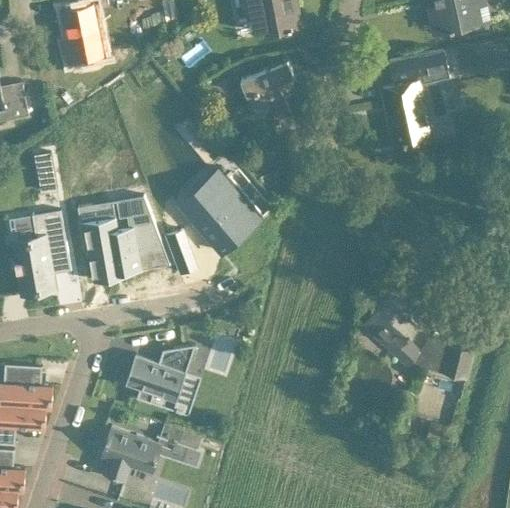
[(245,0),(252,35),(265,32),(265,34),(279,31),(299,27),(295,8),(291,9),(289,0),(245,0)]
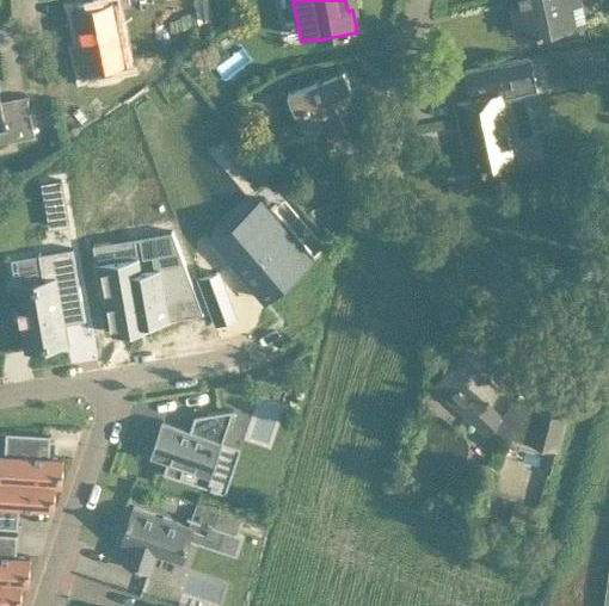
[(576,0),(517,0),(526,39),(571,30),(567,10),(577,7),(576,0)]
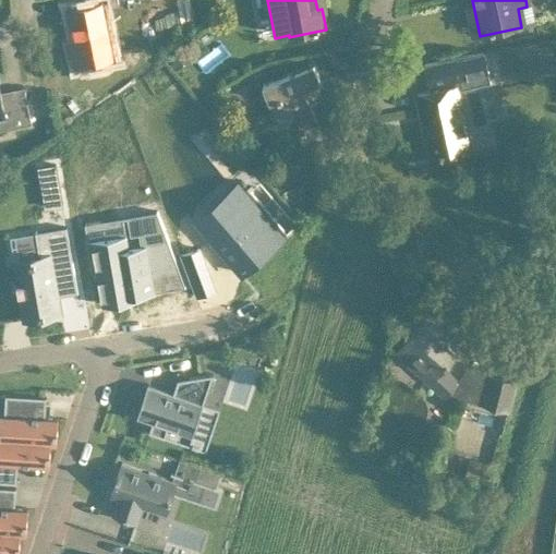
[(99,5),(89,8),(68,12),(74,45),(69,46),(74,70),(111,62),(99,5)]
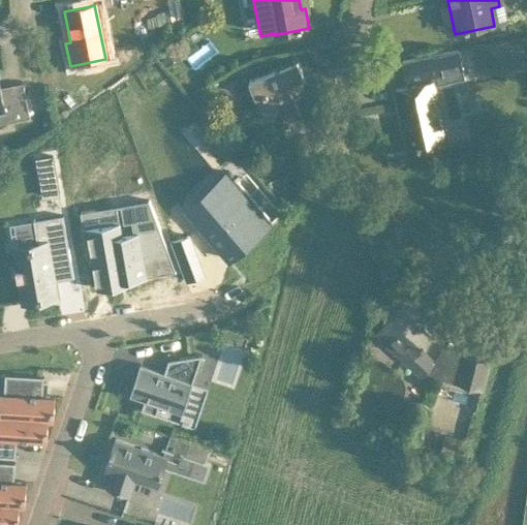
[(457,54),(401,65),(406,85),(435,79),(437,89),(464,83),(457,54)]
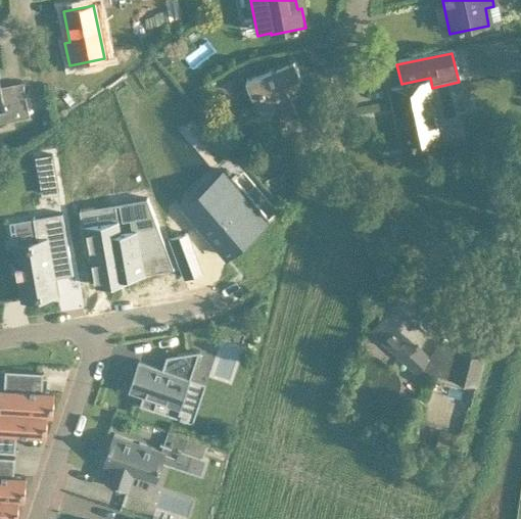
[(257,112),(273,106),(280,125),(295,119),(285,91),(286,90),(285,86),(299,80),(292,63),(268,73),(264,63),(250,69),(254,79),(244,83),(257,112)]
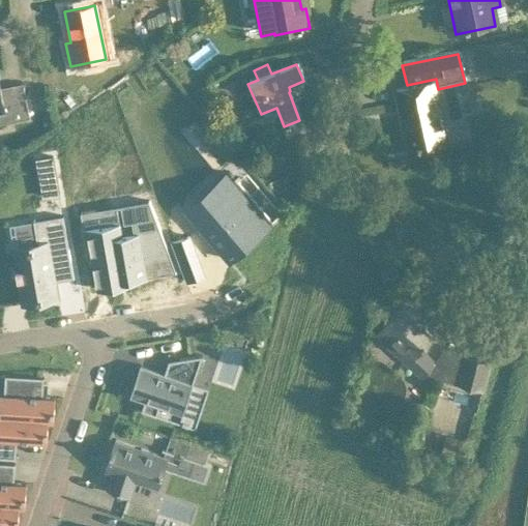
[(431,85),(415,88),(394,93),(409,153),(445,145),(431,85)]
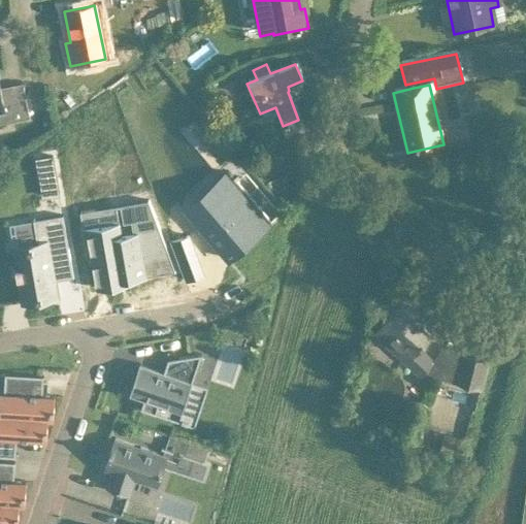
[(0,127),(28,122),(25,106),(21,87),(19,87),(21,96),(0,100),(0,127)]
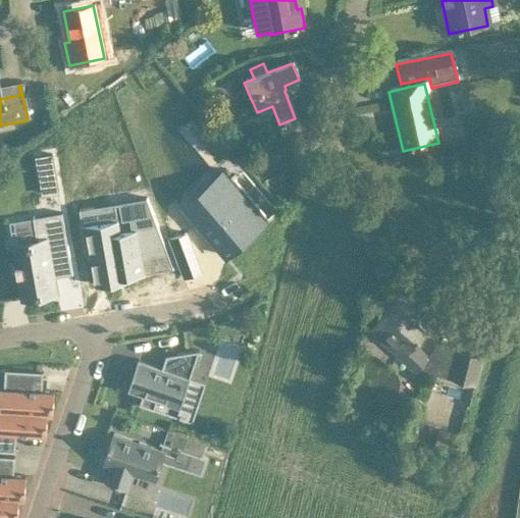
[(51,154),(36,157),(42,195),(57,193),(51,154)]
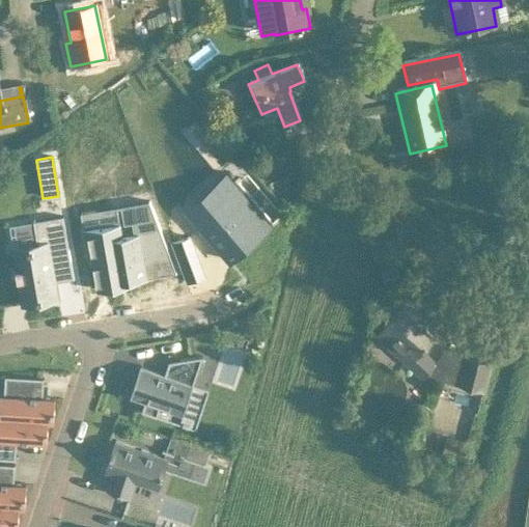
[(241,182),(233,173),(227,178),(234,187),(241,182)]
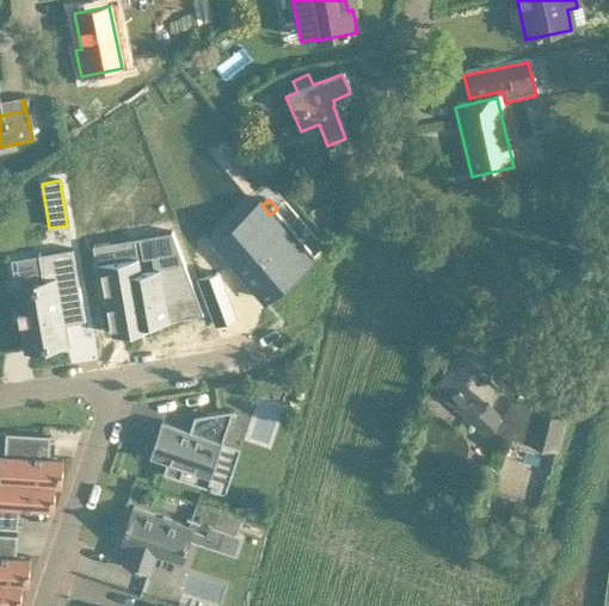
[(333,215),(330,224),(343,229),(348,215),(338,211),(333,215)]
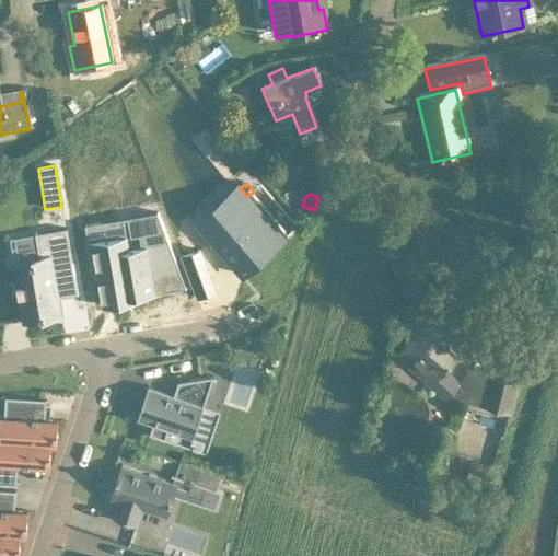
[(247,197),(205,234),(242,278),(285,241),(247,197)]
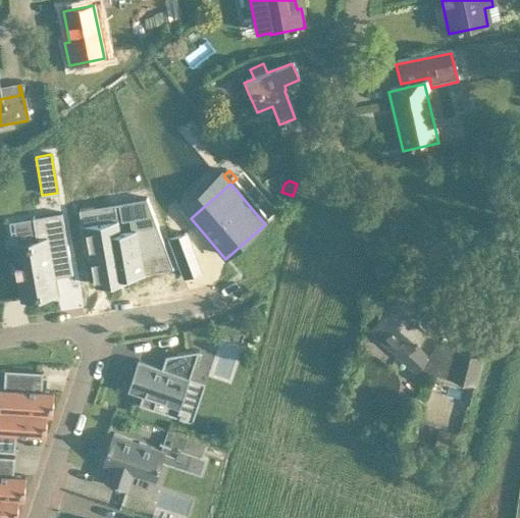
[(116,222),(81,228),(86,259),(89,258),(95,289),(115,285),(114,280),(126,278),(143,275),(140,255),(164,251),(146,200),(117,205),(120,222),(128,221),(131,232),(118,235),(116,222)]
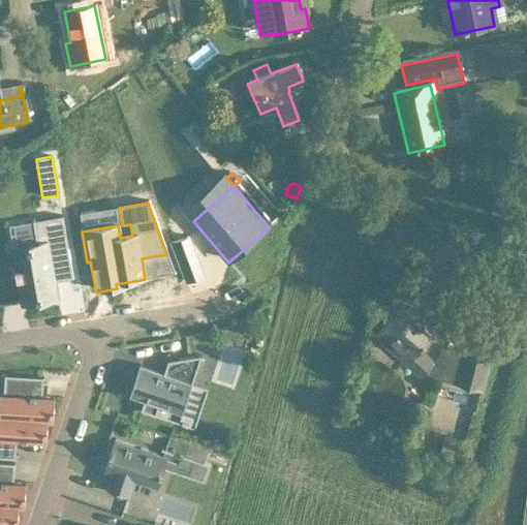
[(19,271),(13,272),(16,282),(18,281),(22,303),(56,298),(52,275),(69,273),(70,278),(72,278),(62,216),(32,221),(36,245),(16,249),(19,271)]
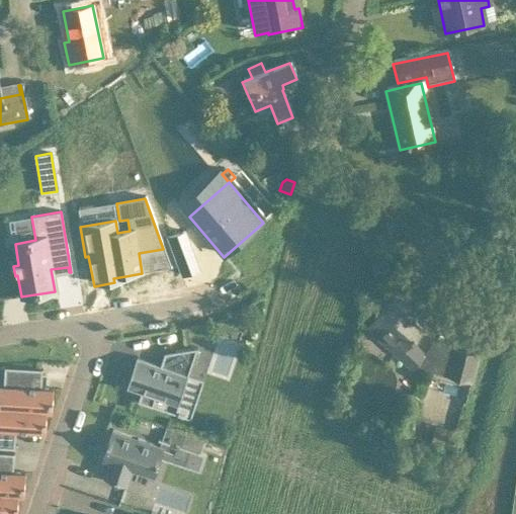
[(190,252),(183,234),(166,240),(173,259),(190,252)]
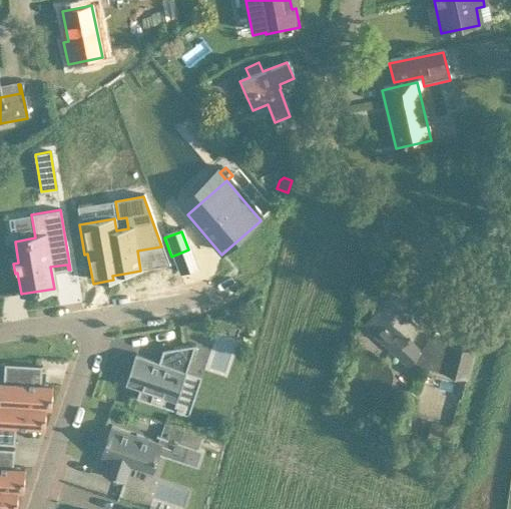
[(374,316),(372,318),(361,331),(407,373),(413,366),(423,356),(407,341),(418,329),(388,301),(374,316)]
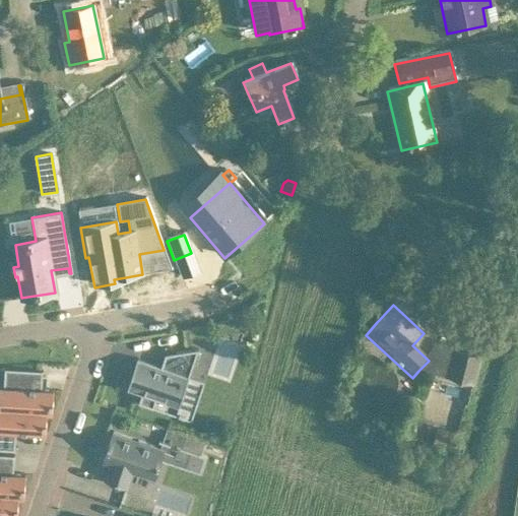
[(140,397),(137,405),(152,410),(155,402),(178,409),(197,351),(164,357),(159,370),(136,362),(126,392),(140,397)]
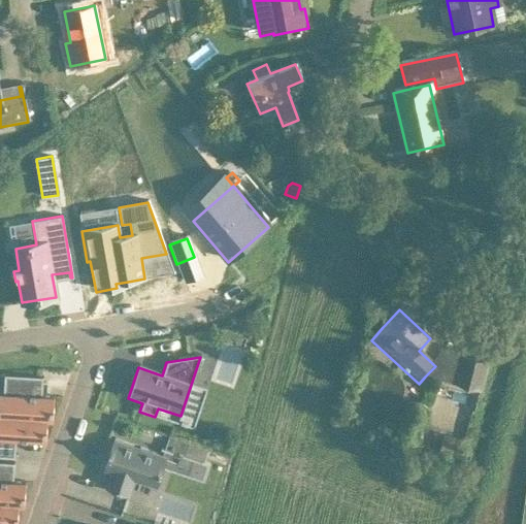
[(441,359),(435,366),(425,377),(480,391),(486,365),(462,359),(461,364),(441,359)]
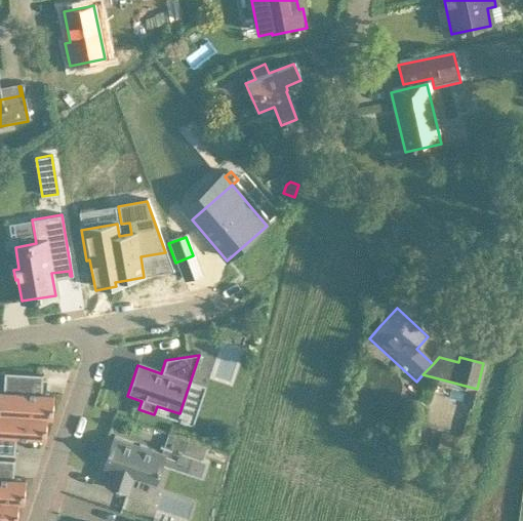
[(3,375),(2,394),(0,394),(0,414),(51,418),(53,397),(40,396),(41,377),(3,375)]
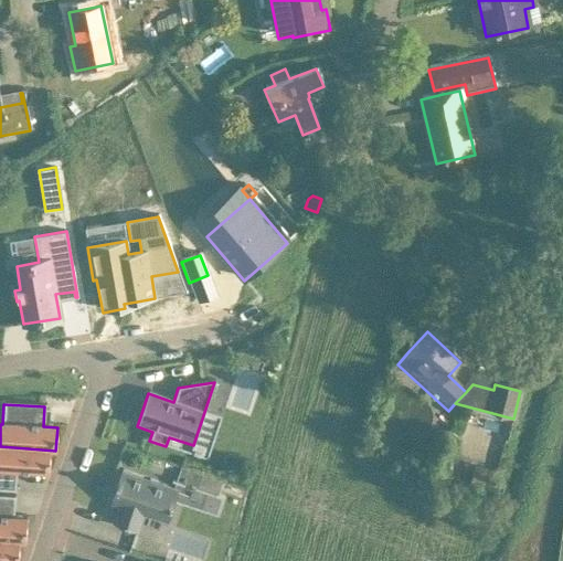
[(55,453),(55,451),(0,446),(0,491),(14,493),(16,473),(49,475),(50,452),(55,453)]
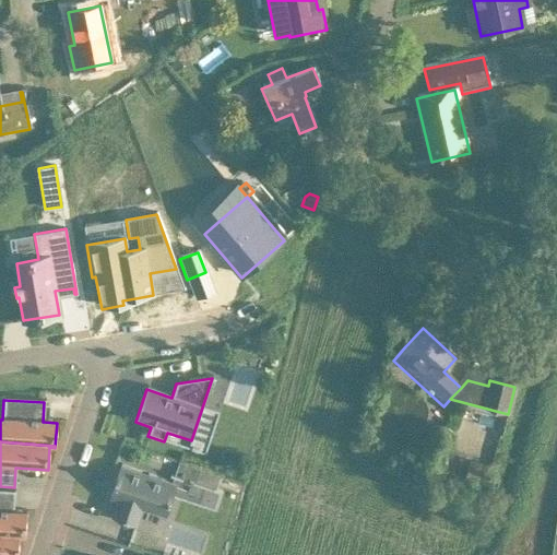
[(489,470),(467,463),(462,484),(484,489),(489,470)]
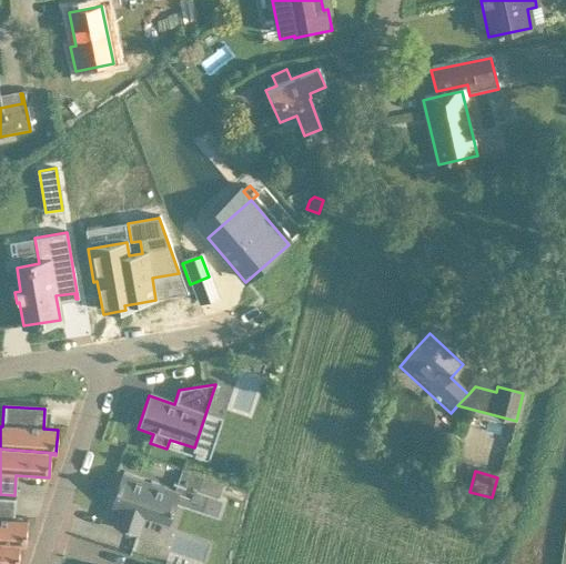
[(172,485),(171,486),(175,487),(180,490),(179,494),(175,505),(216,520),(222,503),(223,504),(224,502),(218,500),(222,485),(181,472),(175,486),(172,485)]
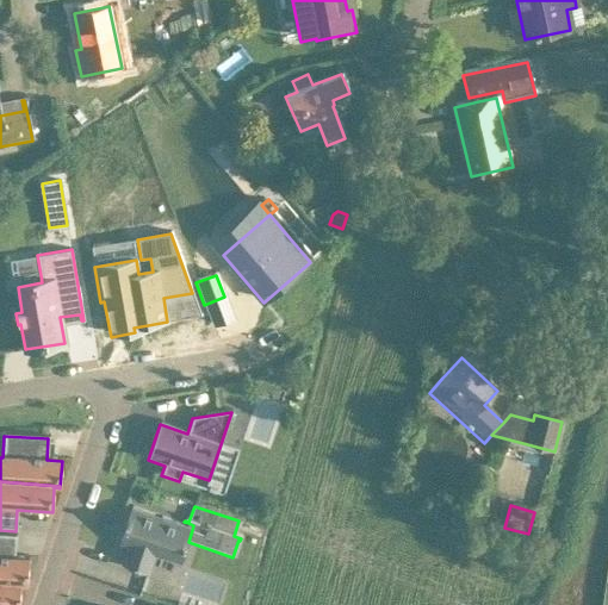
[(131,510),(119,544),(128,548),(122,567),(149,575),(155,556),(180,565),(188,542),(192,530),(131,510)]
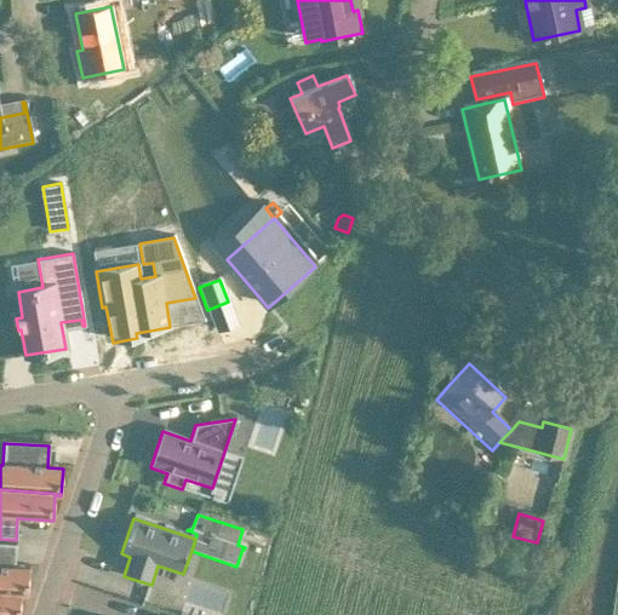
[(29,569),(15,568),(16,546),(0,545),(0,592),(28,595),(29,569)]
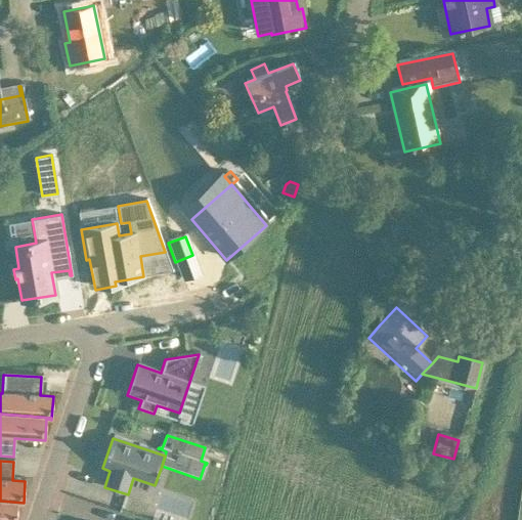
[(23,505),(24,503),(0,501),(0,519),(15,519),(17,504),(23,505)]
